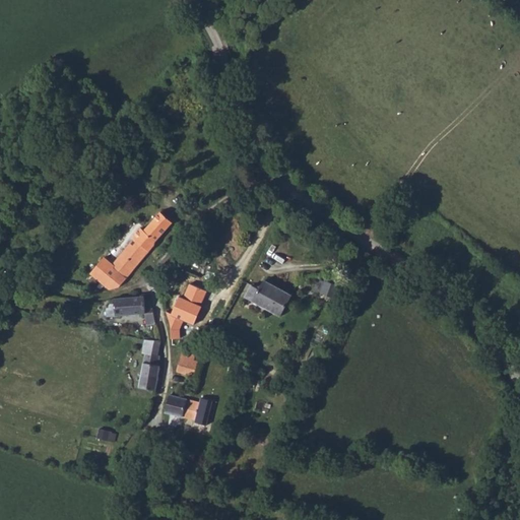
[(173,221),(160,210),(144,230),(141,228),(133,237),(134,238),(113,263),(104,256),(89,272),(107,287),(117,287),(154,245),(155,241),(173,221)]
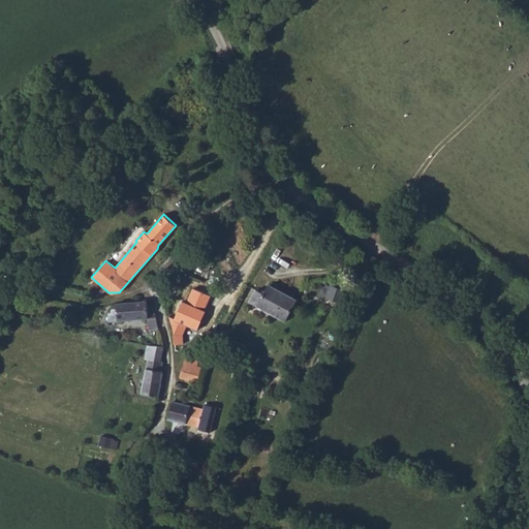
[(248,301),(285,321),(298,301),(270,285),(265,296),(255,290),(248,301)]
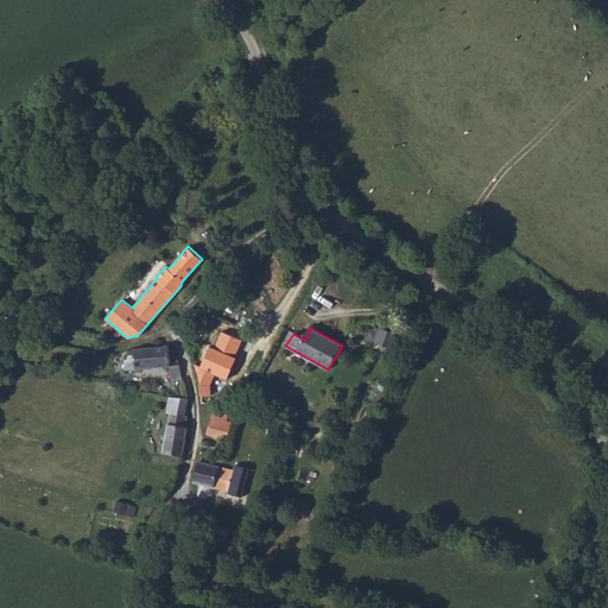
[(222,330),(215,348),(236,358),(242,341),(222,330)]
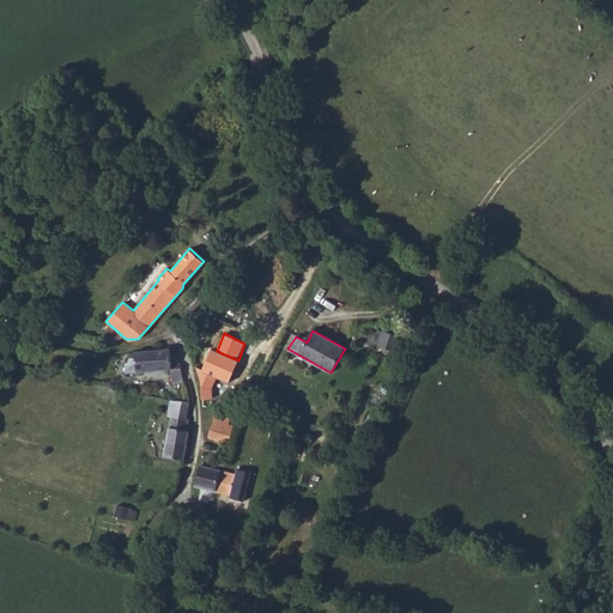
[(202,386),(202,399),(211,399),(212,388),(218,378),(229,382),(238,360),(217,351),(212,349),(202,369),(196,368),(199,377),(202,386)]
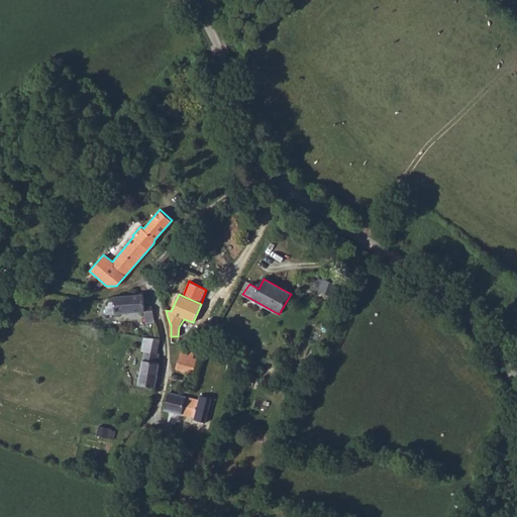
[(109,300),(108,305),(105,305),(107,315),(145,312),(143,295),(111,297),(111,300),(109,300)]
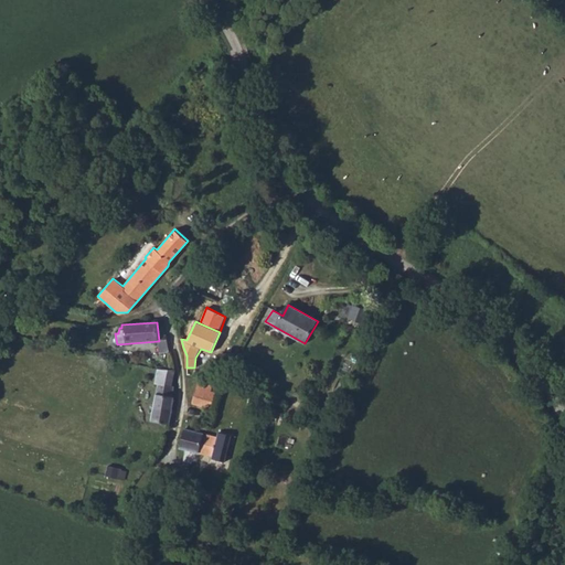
[(150,419),(168,424),(174,398),(172,396),(174,385),(172,384),(174,371),(161,369),(156,397),(150,419)]
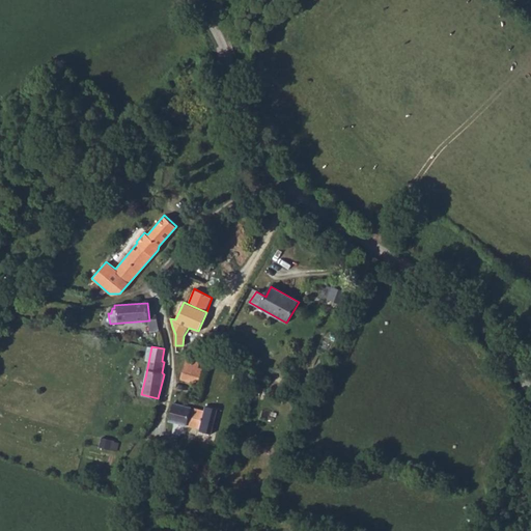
[(176,369),(183,370),(186,358),(179,356),(176,369)]
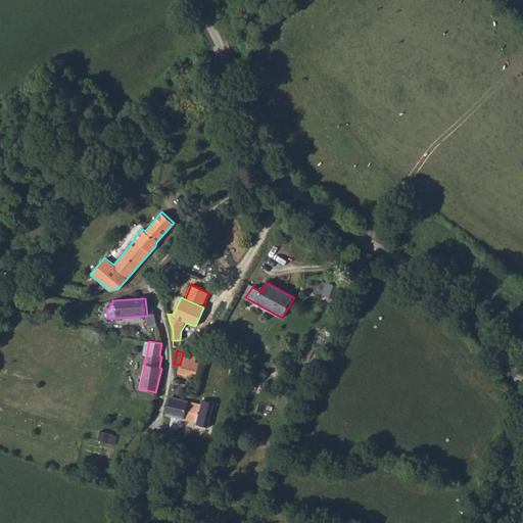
[(194,378),(200,355),(184,351),(178,373),(194,378)]
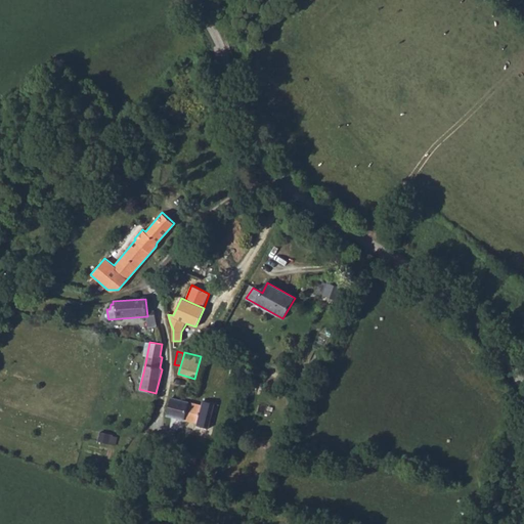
[(165,413),(197,422),(200,409),(201,405),(186,401),(171,397),(169,397),(165,413)]
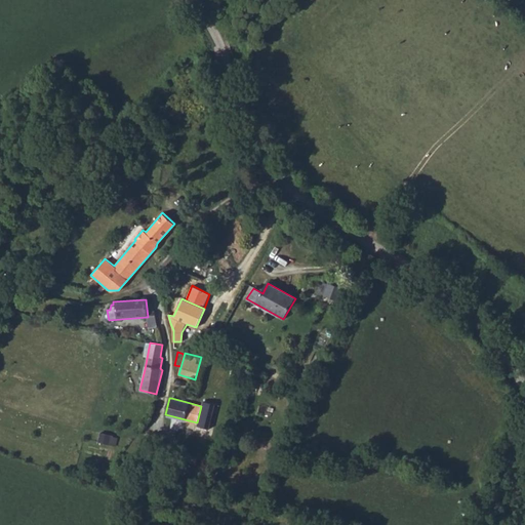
All buildings are outlined.
